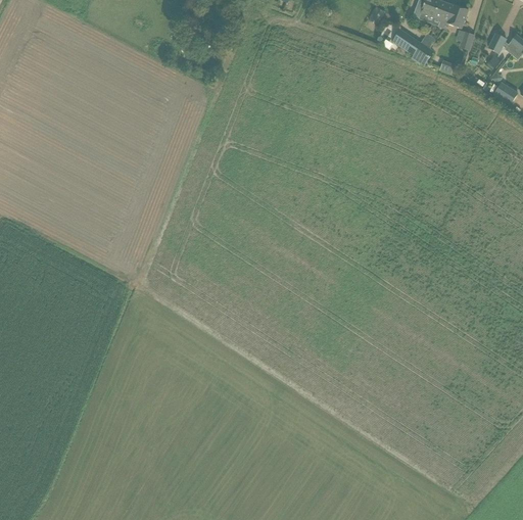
[(419,0),(414,13),(420,15),(427,18),(429,13),(435,16),(441,0),(419,0)]
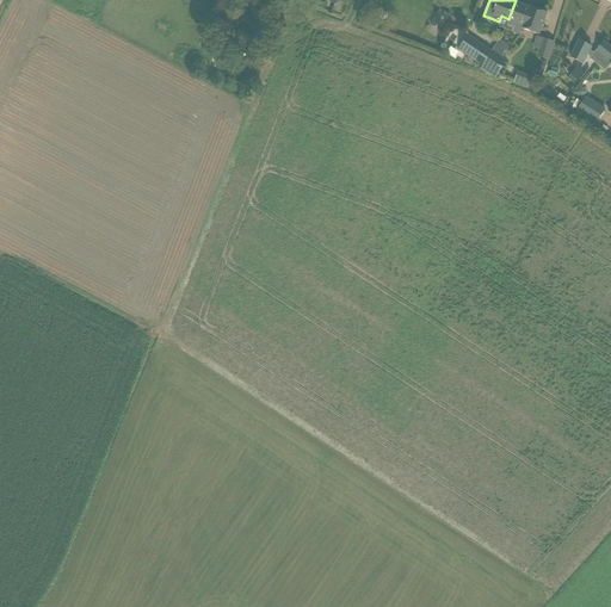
[(516,0),(508,19),(516,22),(512,29),(520,32),(523,26),(531,5),(519,0),(516,0)]
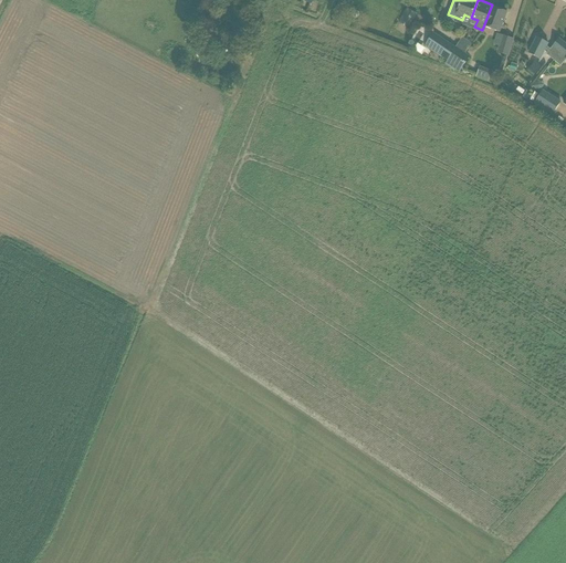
[(492,4),(484,24),(500,30),(507,9),(492,3),(492,4)]
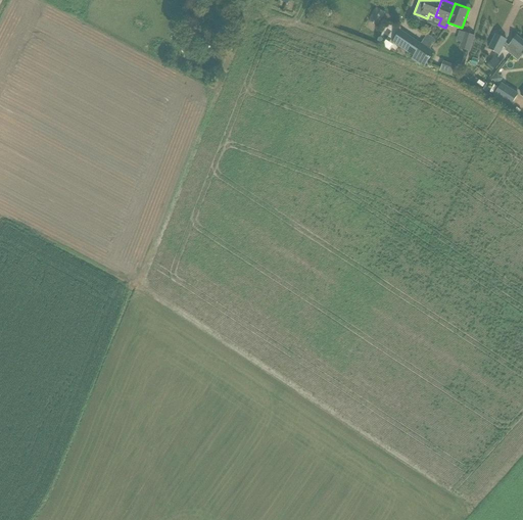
[(368,18),(376,25),(385,11),(377,5),(368,18)]
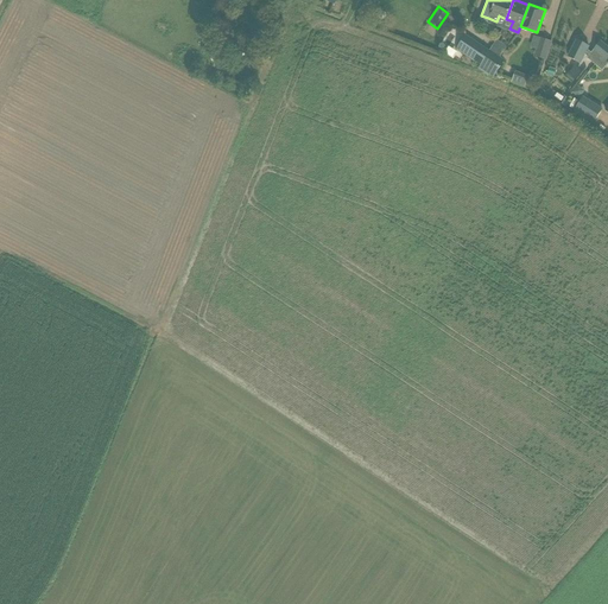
[(476,58),(480,62),(481,62),(491,49),(468,33),(457,48),(475,59),(476,58)]
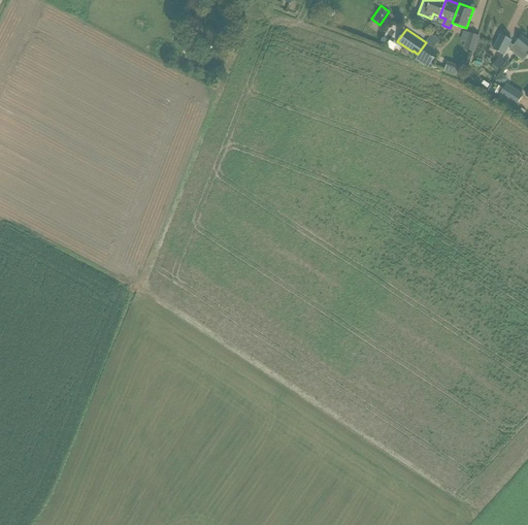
[(470,32),(465,46),(473,50),(479,35),(470,32)]
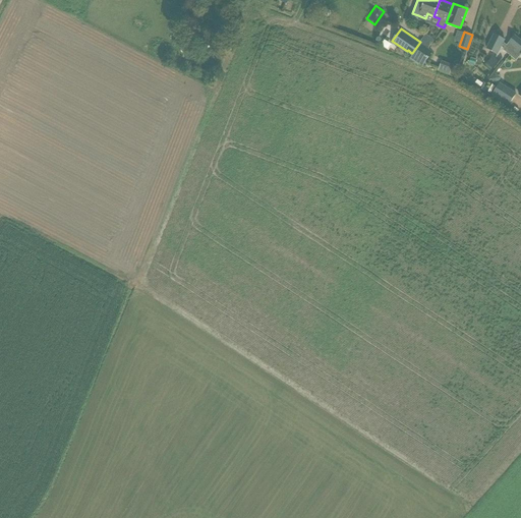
[(486,46),(498,52),(501,46),(501,44),(503,40),(505,37),(495,32),(486,46)]
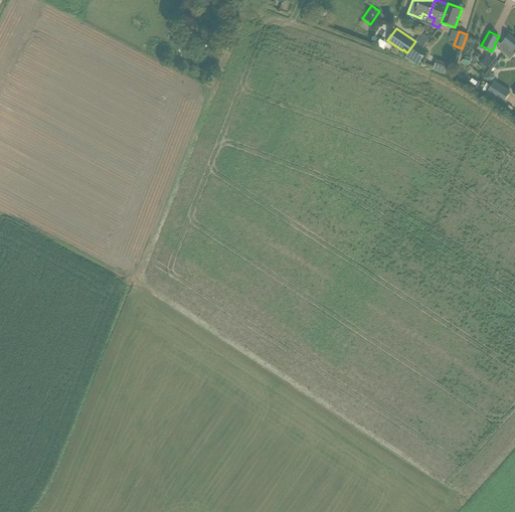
[(495,43),(495,45),(497,47),(497,48),(510,58),(514,52),(514,50),(514,37),(509,32),(501,42),(500,42),(497,39),(495,43)]
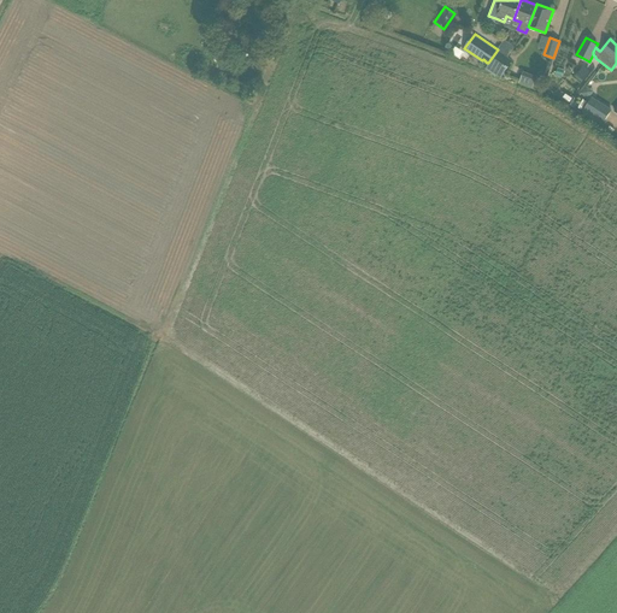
[(487,63),(485,66),(493,72),(495,69),(497,69),(505,54),(498,49),(488,63),(487,63)]
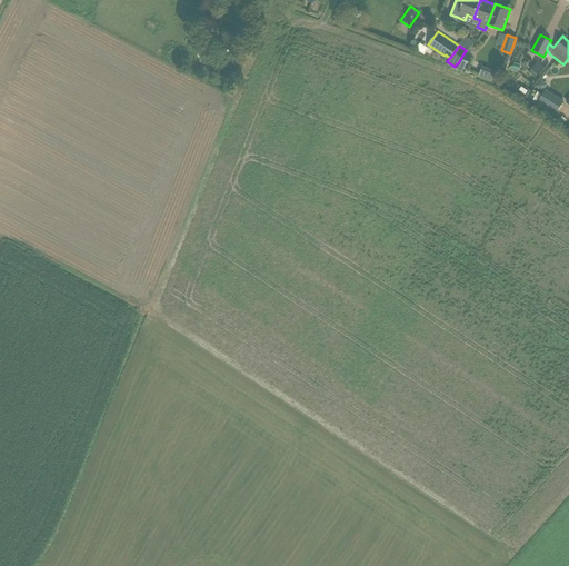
[(466,50),(458,63),(463,67),(472,53),(466,50)]
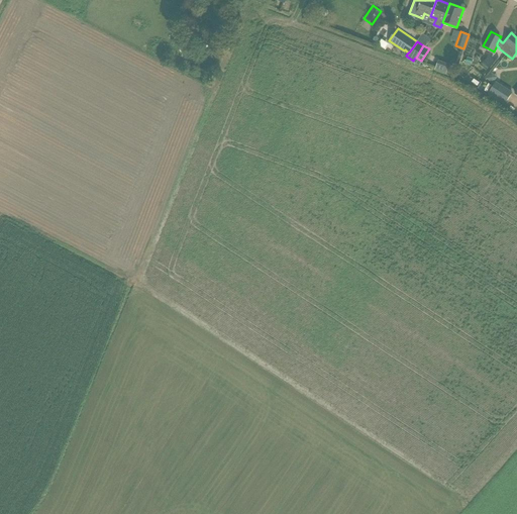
[(437,59),(434,66),(446,71),(449,63),(437,59)]
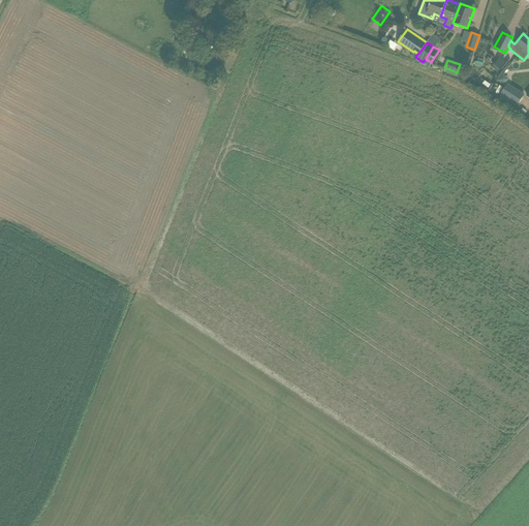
[(500,70),(498,78),(506,81),(509,73),(500,70)]
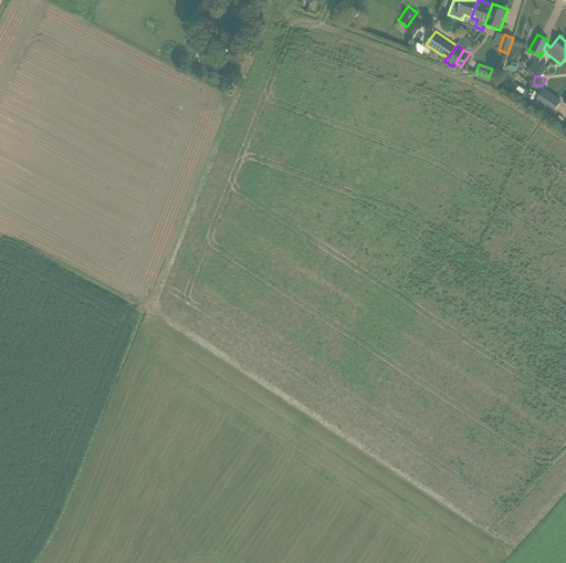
[(543,87),(534,101),(552,112),(561,100),(543,87)]
